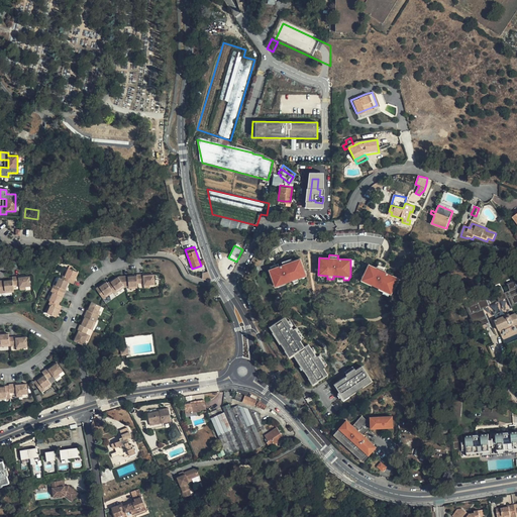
[(279,267),(277,262),(271,264),(272,266),(270,267),(271,270),(270,270),(275,286),(277,285),(278,288),(286,285),(285,283),(292,281),(293,284),(299,282),(298,279),(305,276),(304,274),(305,273),(300,260),(292,262),(291,259),(285,262),(286,264),(279,267)]
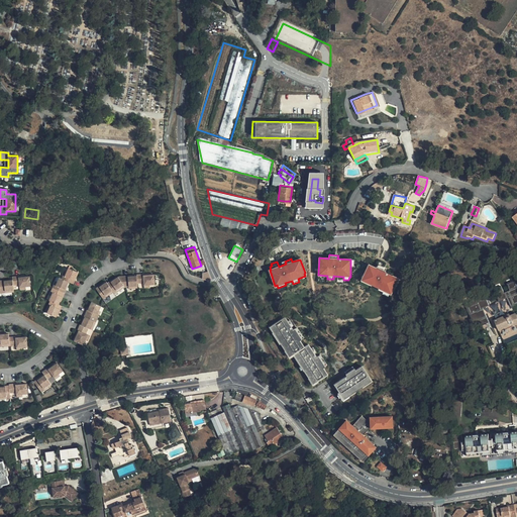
[(385,271),(376,267),(375,268),(369,265),(364,275),(362,275),(360,278),(363,279),(360,281),(371,286),(372,285),(378,289),(391,295),(399,278),(385,272),(385,271)]
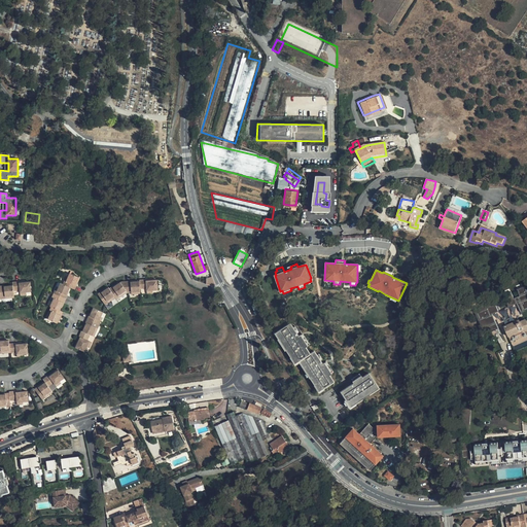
[(79,278),(70,274),(68,278),(66,281),(65,281),(63,284),(70,287),(75,289),(76,286),(75,285),(79,278)]
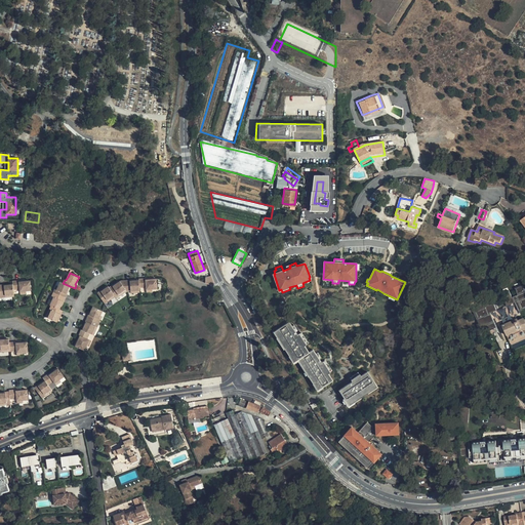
[(138,279),(138,280),(138,288),(146,287),(147,289),(152,289),(157,289),(157,279),(151,279),(146,280),(146,278),(138,279)]
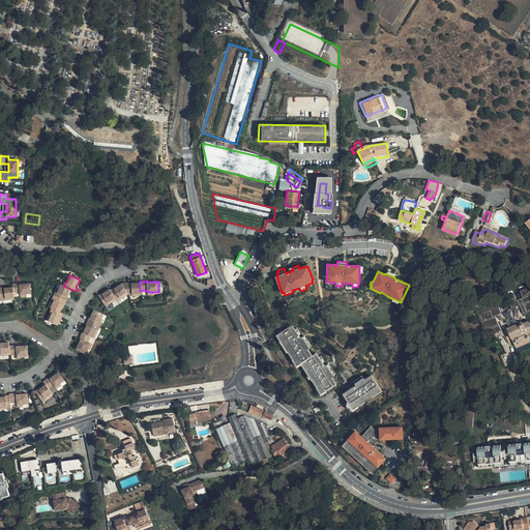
[(12,284),(12,287),(13,293),(20,292),(20,294),(31,293),(30,284),(25,284),(19,285),(19,283),(12,284)]
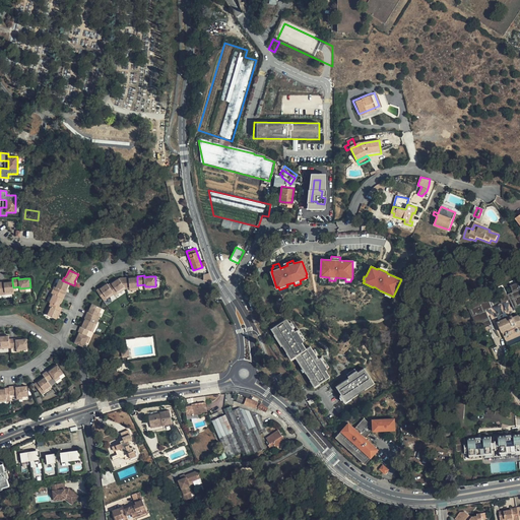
[(120,278),(119,278),(124,287),(125,288),(130,288),(138,287),(137,285),(137,277),(129,278),(129,277),(120,278)]
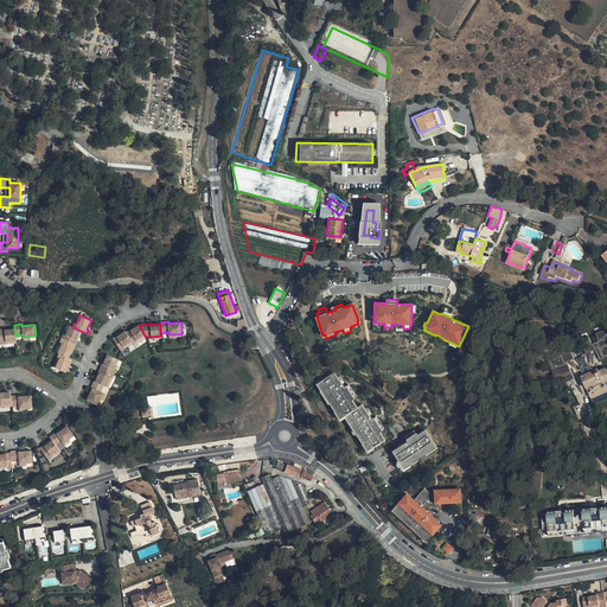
[(129,330),(126,333),(132,340),(133,343),(135,345),(139,343),(136,340),(145,336),(139,325),(131,331),(129,330)]
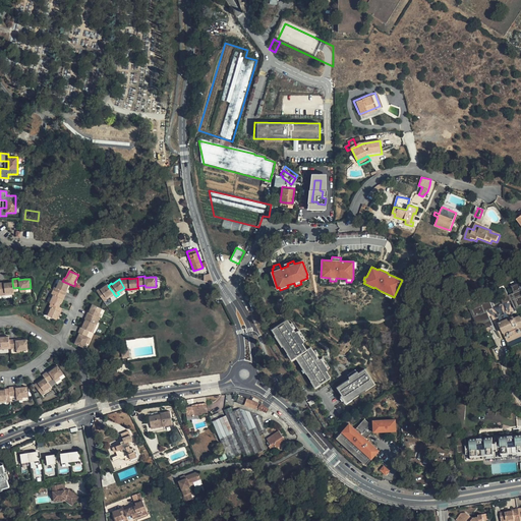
[(62,281),(60,280),(58,284),(56,288),(55,287),(53,291),(65,296),(66,292),(69,284),(62,281)]
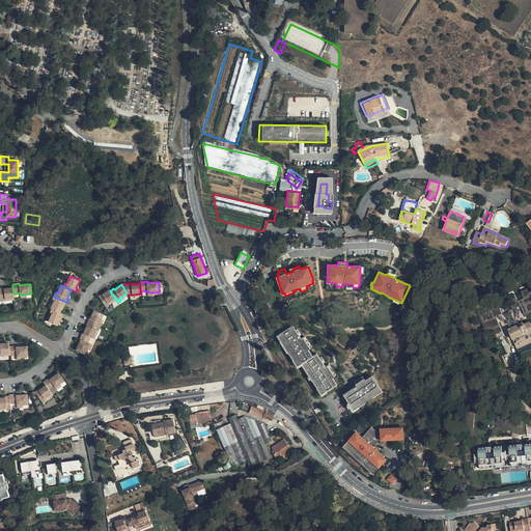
[(14,294),(12,287),(4,288),(4,287),(0,288),(1,301),(5,301),(5,299),(14,298),(14,294)]
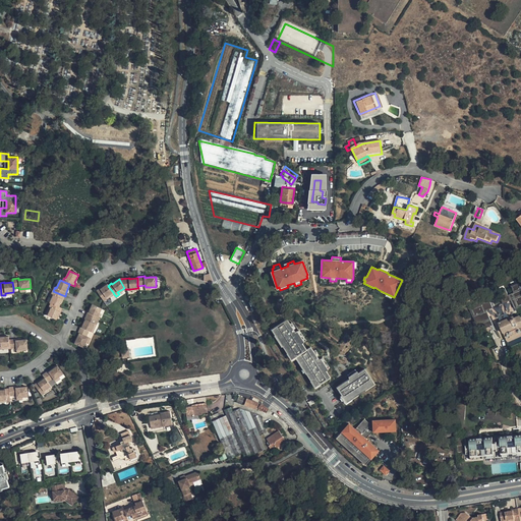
[(520,305),(520,288),(518,283),(511,286),(514,292),(508,295),(505,288),(498,291),(503,304),(511,300),(514,308),(520,305)]
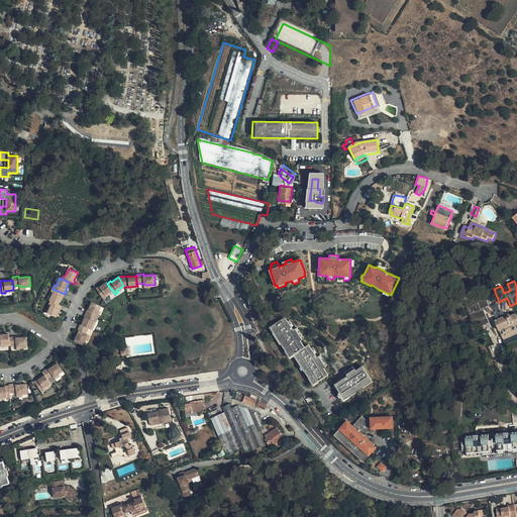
[(99,286),(96,289),(103,299),(106,297),(105,295),(112,290),(107,284),(106,282),(100,287),(99,286)]
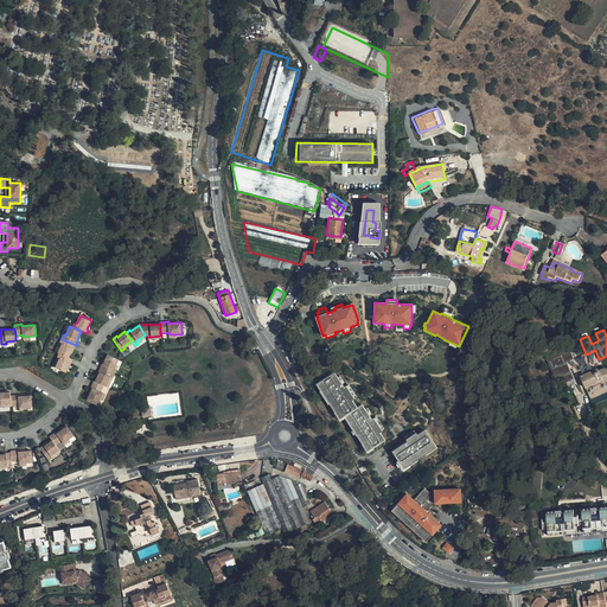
[(76,345),(62,339),(59,343),(62,344),(58,352),(69,358),(72,349),(74,349),(76,345)]
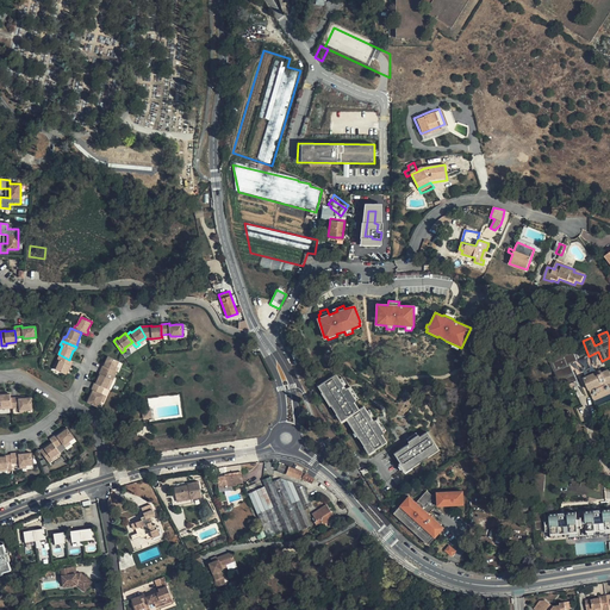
[(562,356),(561,353),(552,358),(554,362),(553,363),(555,371),(554,371),(555,377),(553,377),(555,381),(562,379),(565,385),(572,383),(574,387),(579,385),(570,363),(577,361),(573,352),(562,356)]
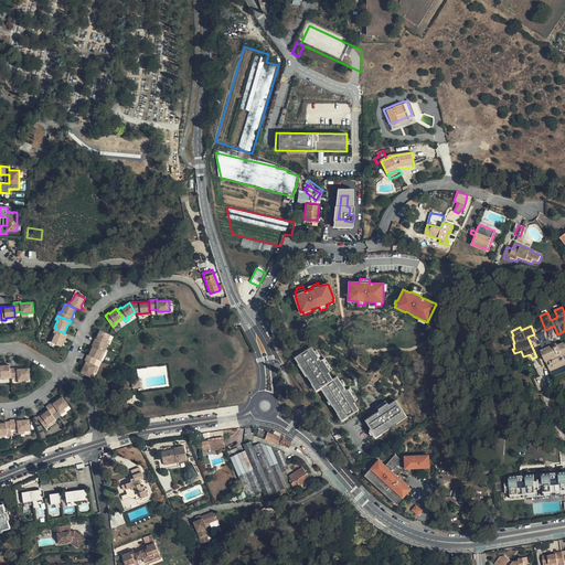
[(64,333),(55,329),(53,333),(55,333),(52,342),(62,347),(65,338),(66,339),(67,334),(64,333)]
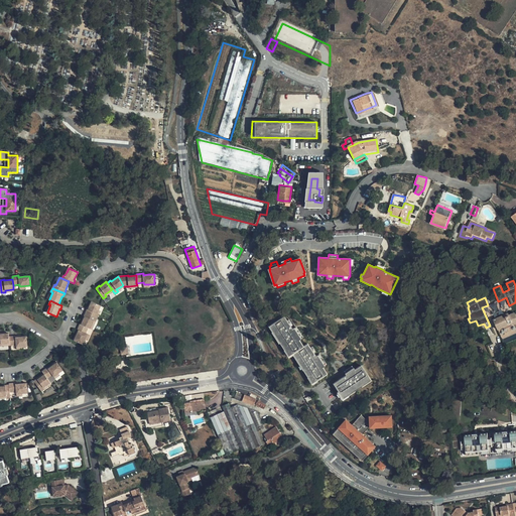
[(87,309),(86,312),(97,317),(99,314),(97,313),(99,310),(101,305),(92,301),(88,309),(87,309)]
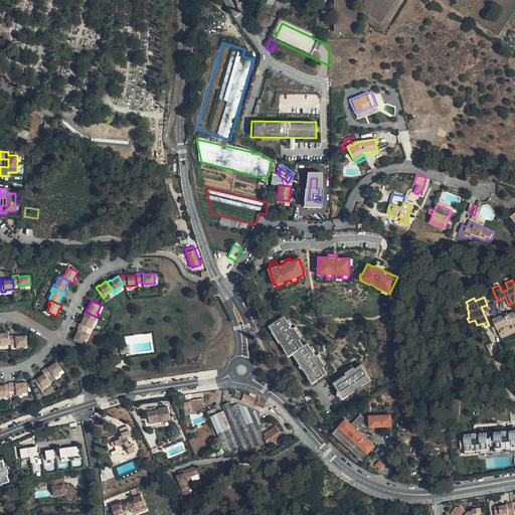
[(84,316),(80,324),(88,327),(90,328),(94,320),(96,321),(97,317),(86,312),(83,316),(84,316)]
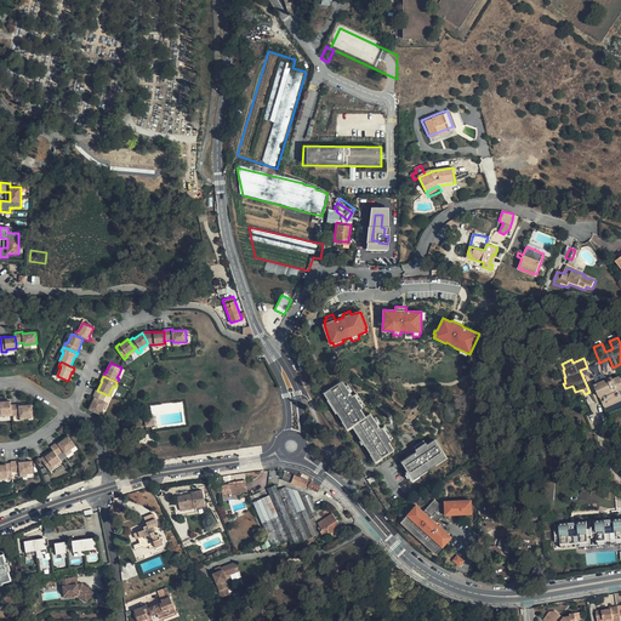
[(620,377),(619,376),(613,380),(611,377),(594,385),(599,397),(607,394),(607,396),(617,391),(620,397),(620,377)]
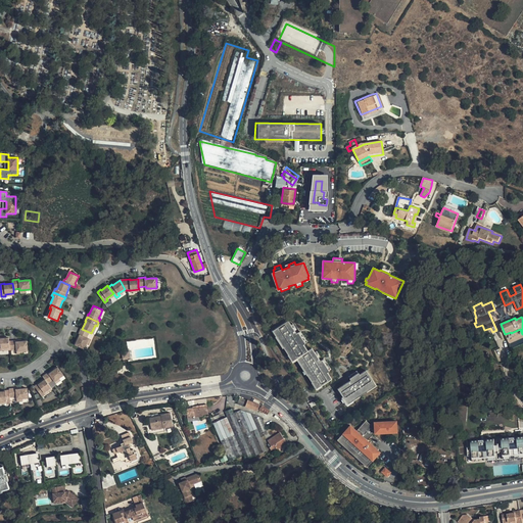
[(291,325),(288,321),(273,331),(277,336),(275,337),(283,348),(284,348),(288,354),(290,353),(294,360),(296,359),(301,366),(300,366),(306,376),(307,376),(312,382),(317,390),(331,379),(327,372),(331,370),(324,360),(320,362),(318,358),(320,357),(317,351),(315,352),(312,348),(307,351),(303,344),(307,341),(300,331),(296,334),(294,330),(296,329),(293,324),(291,325)]
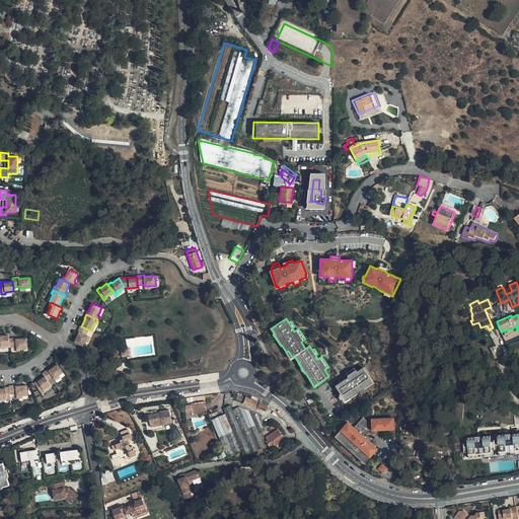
[(79,332),(74,342),(83,346),(85,342),(88,337),(86,336),(88,329),(81,326),(80,325),(78,331),(79,332)]
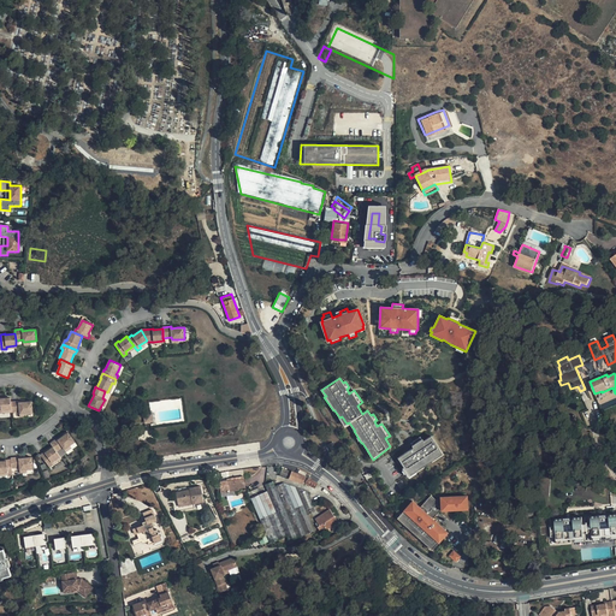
[(0,397),(0,413),(1,413),(1,410),(11,409),(11,402),(10,398),(0,398),(0,397)]
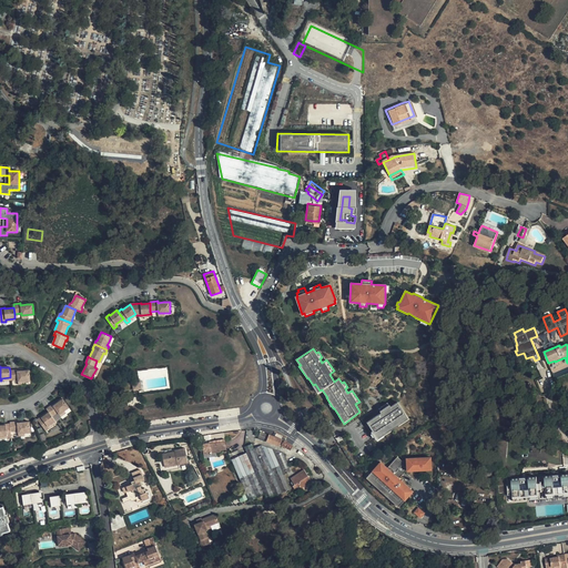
[(17,369),(10,371),(10,377),(10,381),(18,379),(18,382),(24,382),(30,381),(29,369),(23,371),(17,371),(17,369)]
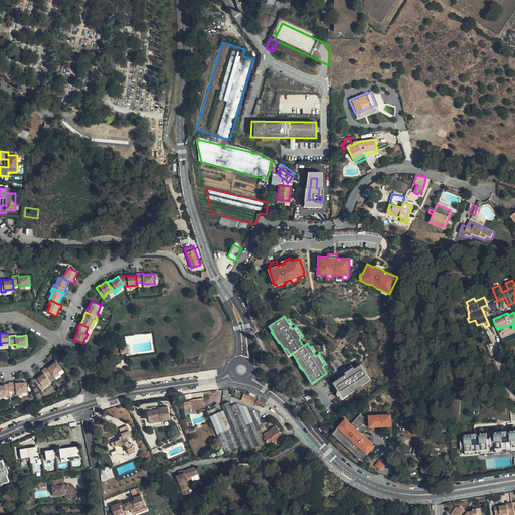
[(42,371),(44,373),(47,378),(52,374),(53,376),(62,369),(56,361),(48,368),(47,367),(42,371)]
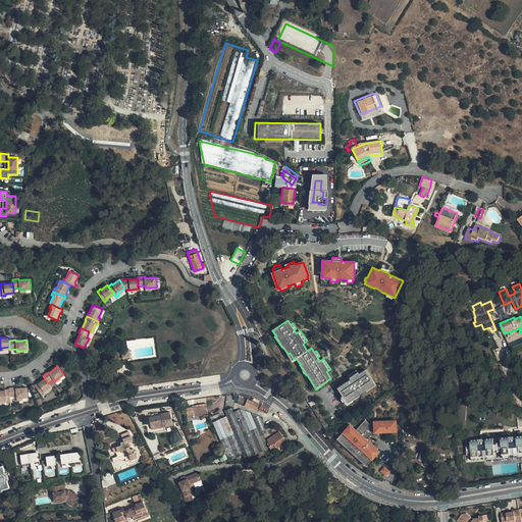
[(359,374),(356,370),(348,375),(350,379),(337,387),(346,404),(375,385),(365,370),(359,374)]
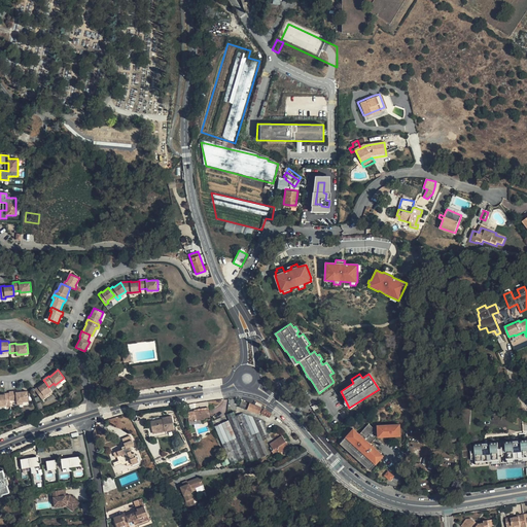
[(38,387),(35,389),(42,399),(45,397),(44,395),(51,390),(48,387),(45,382),(38,387)]
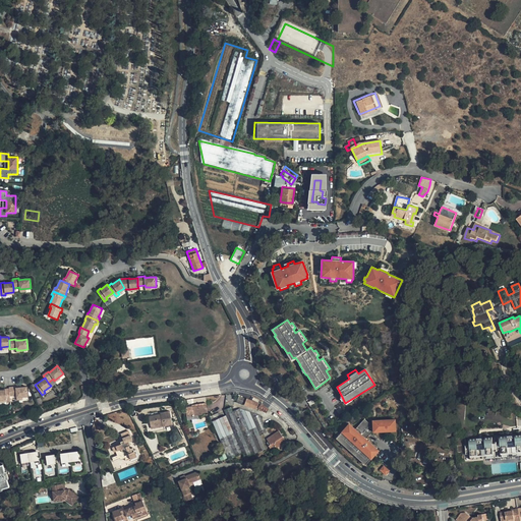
[(15,387),(9,388),(10,396),(16,396),(16,398),(22,397),(27,397),(26,387),(15,388),(15,387)]
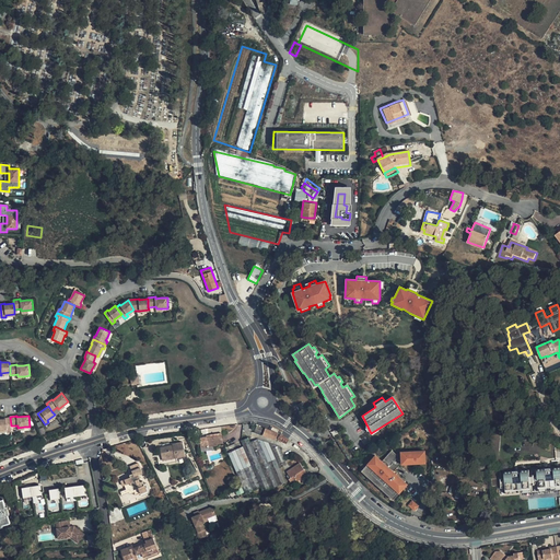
[(6,419),(0,419),(0,430),(7,430),(7,432),(11,431),(10,418),(6,418),(6,419)]
